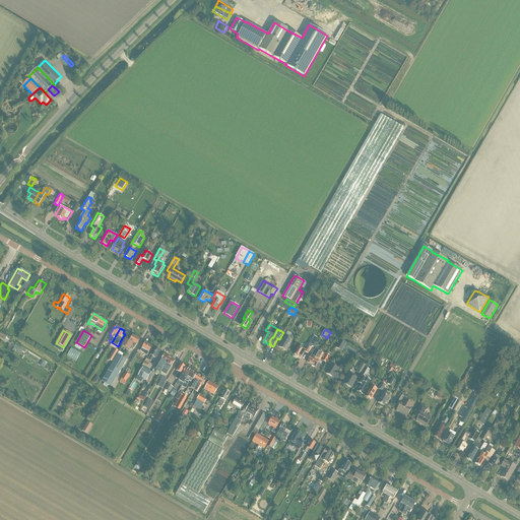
[(293,340),(288,338),(290,336),(283,333),(280,338),(283,340),(279,347),(286,351),(293,340)]
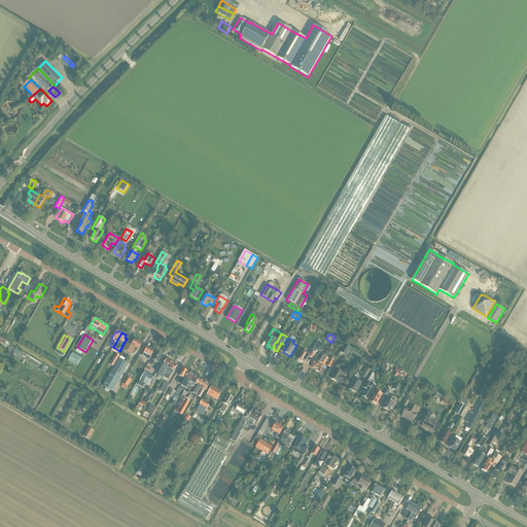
[(137,353),(139,350),(142,344),(135,340),(133,344),(130,342),(124,351),(132,355),(134,351),(137,353)]
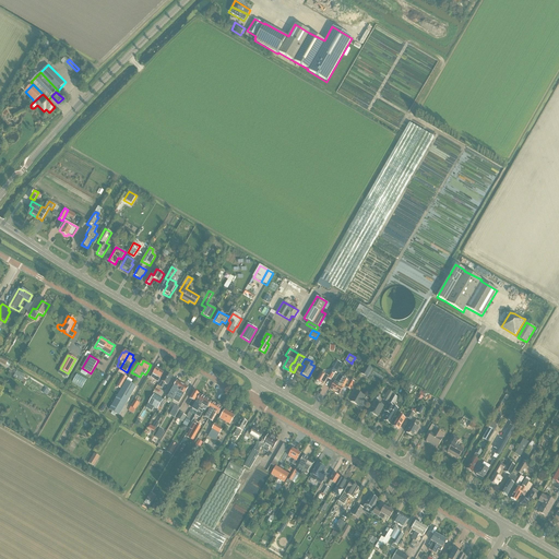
[(368,378),(373,369),(366,365),(360,375),(368,378)]
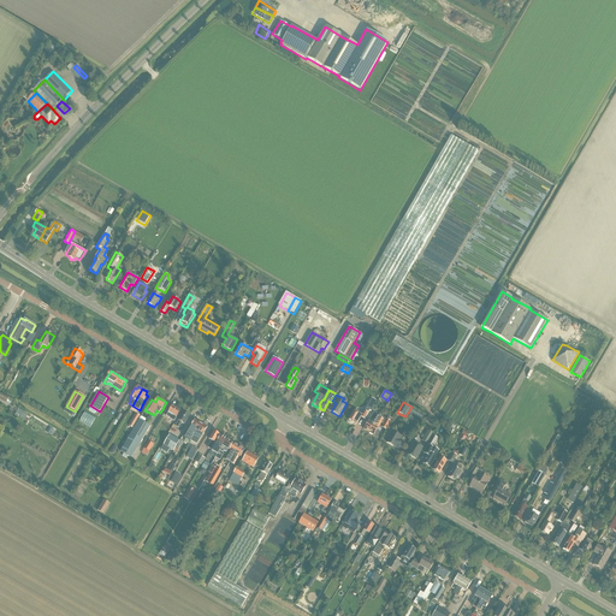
[(361,418),(365,420),(368,413),(369,410),(372,412),(373,408),(369,406),(367,409),(366,408),(362,415),(355,410),(349,420),(350,421),(350,422),(353,424),(354,424),(354,422),(357,425),(361,418)]
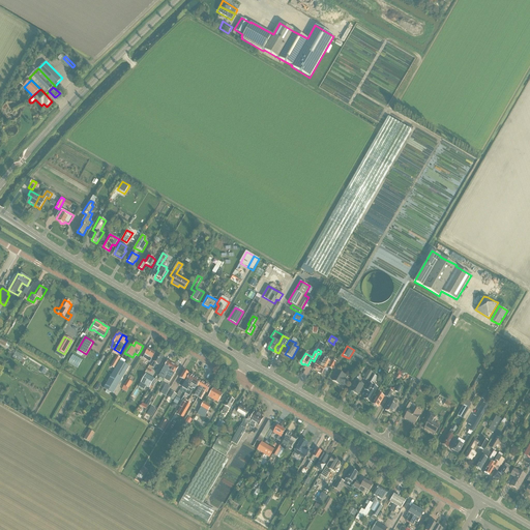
[(148,356),(152,359),(155,354),(148,350),(144,358),(146,359),(148,356)]
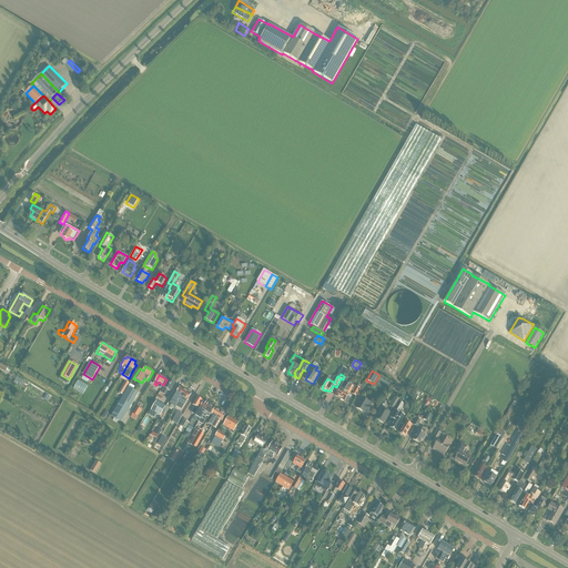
[(382,377),(379,381),(393,387),(395,383),(382,377)]
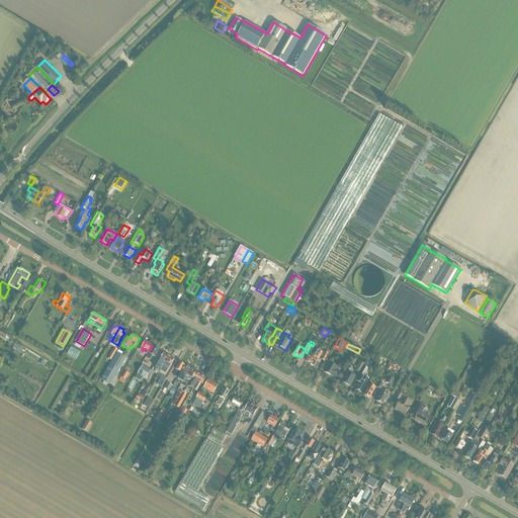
[(76,346),(73,351),(82,356),(85,350),(76,346)]
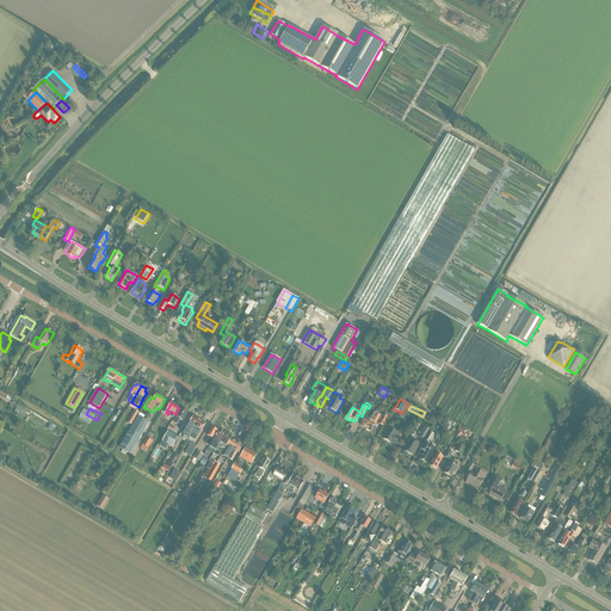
[(187,413),(187,412),(184,409),(183,409),(181,409),(177,418),(174,423),(178,425),(180,420),(183,421),(187,413)]
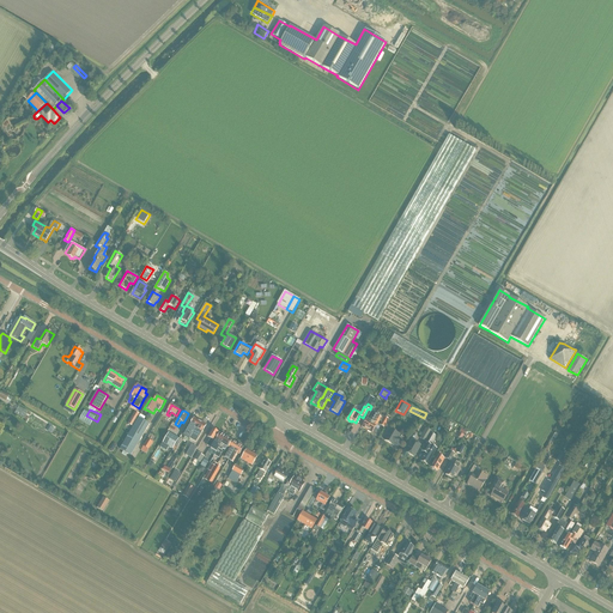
[(211,422),(217,414),(212,411),(206,418),(211,422)]
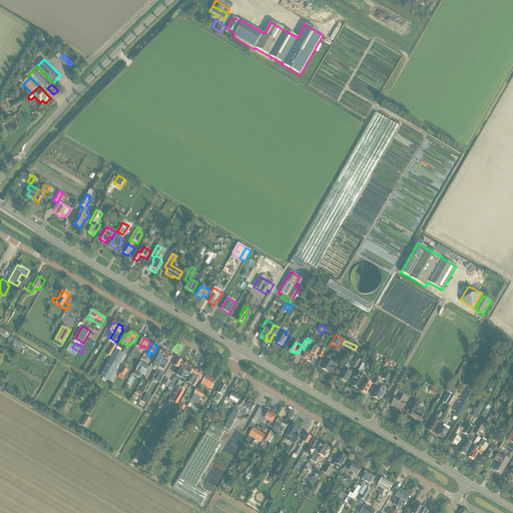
[(322,358),(325,353),(326,351),(319,348),(320,347),(319,346),(317,344),(315,347),(314,349),(308,360),(312,363),(318,352),(319,353),(321,354),(319,356),(322,358)]
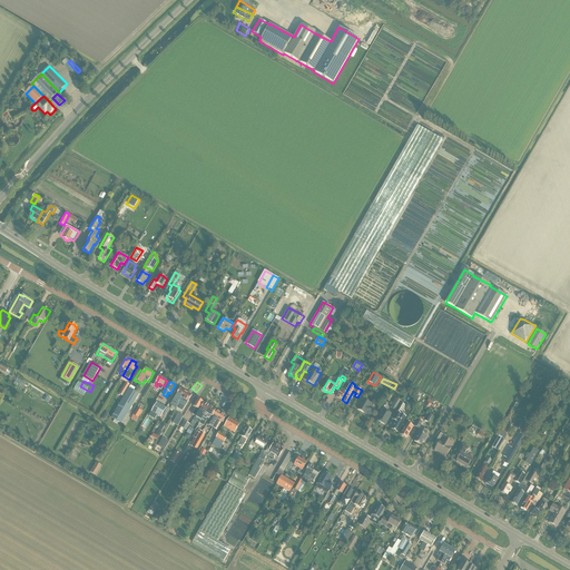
[(342,400),(349,387),(346,385),(343,390),(341,389),(336,397),(342,400)]
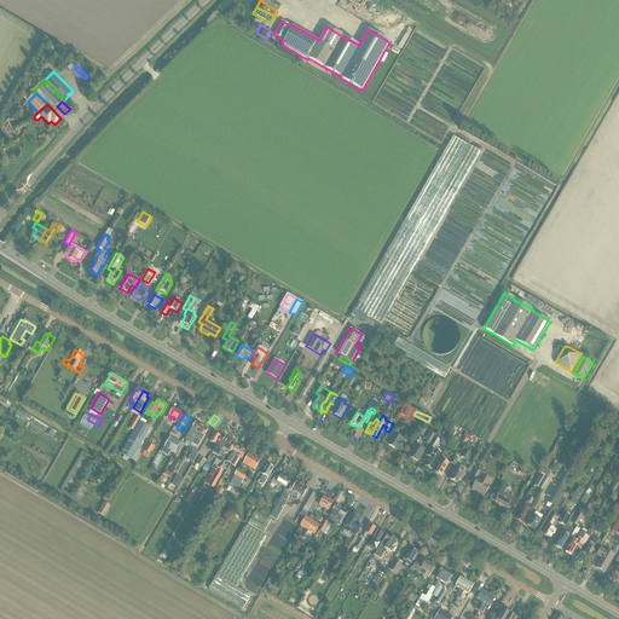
[(192,443),(203,426),(201,424),(201,423),(198,422),(197,422),(196,421),(186,439),(192,443)]
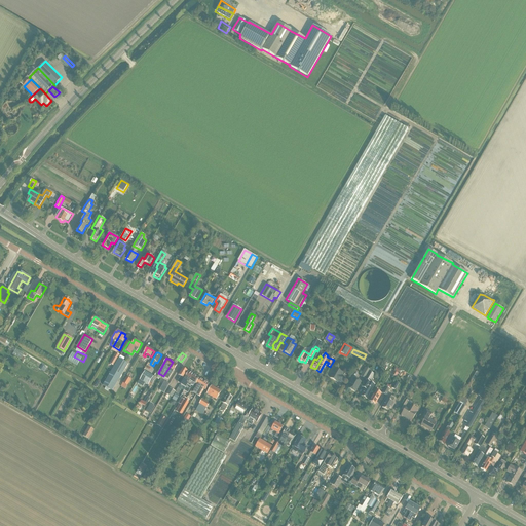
[(119,359),(103,385),(106,387),(109,389),(113,391),(128,364),(123,361),(119,359)]
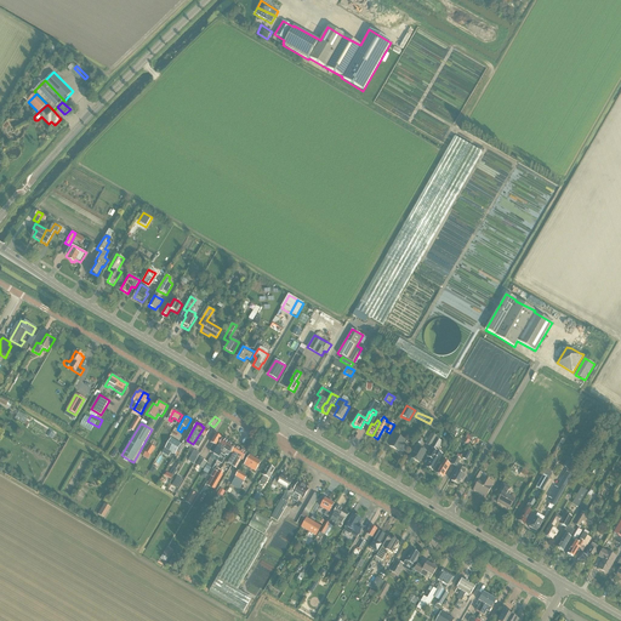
[(206,428),(204,427),(193,444),(192,445),(198,449),(210,431),(209,429),(206,428)]
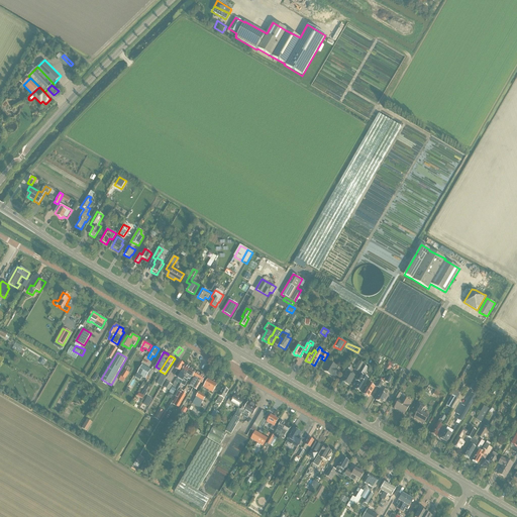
[(359,373),(363,369),(365,365),(358,360),(353,370),(359,373)]
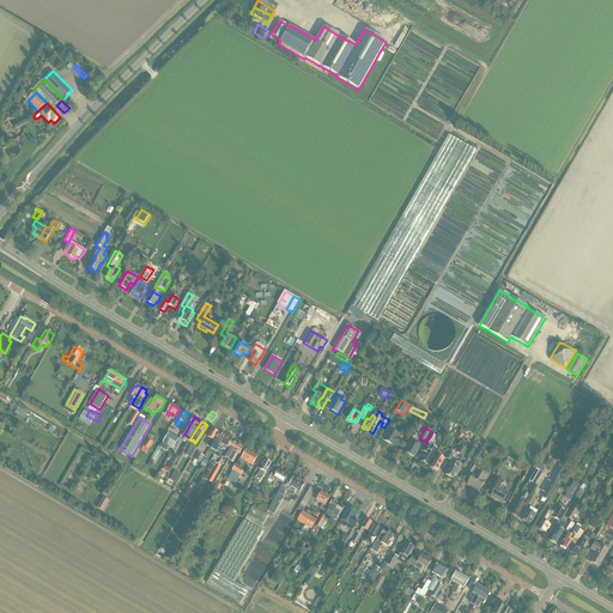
[(210,448),(219,432),(217,431),(217,430),(214,429),(213,429),(208,437),(212,439),(212,441),(210,439),(206,445),(210,448)]
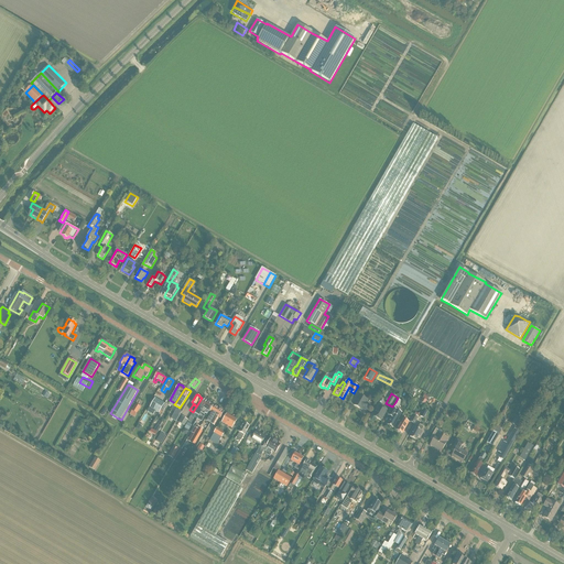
[(367,411),(370,404),(367,402),(368,400),(359,396),(354,405),(361,410),(362,409),(367,411)]
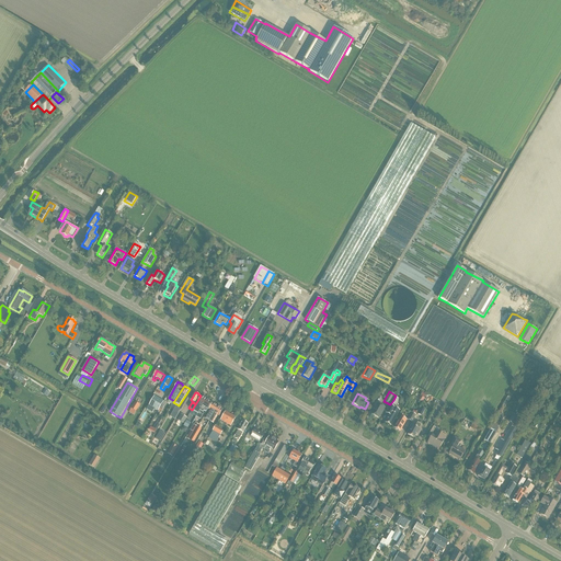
[(149,405),(159,411),(164,402),(155,396),(149,405)]
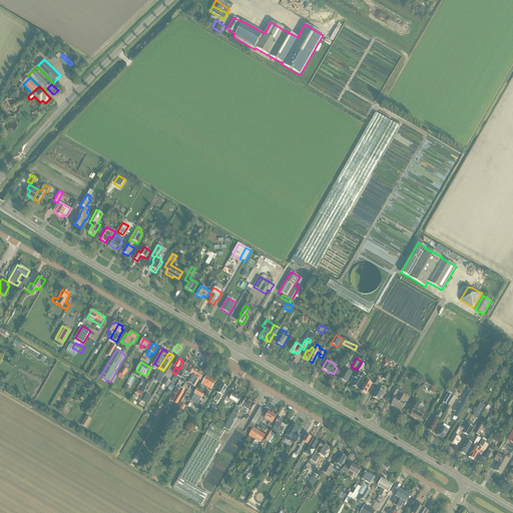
[(181,378),(189,366),(184,363),(176,376),(181,378)]
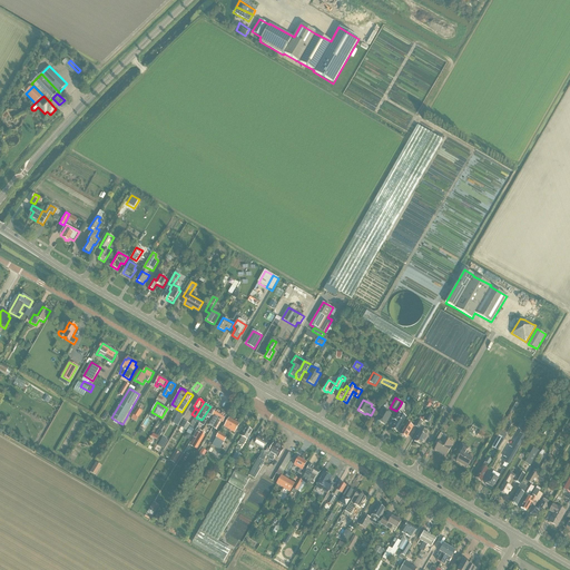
[(207,418),(209,419),(215,409),(210,406),(202,420),(199,423),(204,425),(205,423),(206,423),(207,420),(206,420),(207,418)]
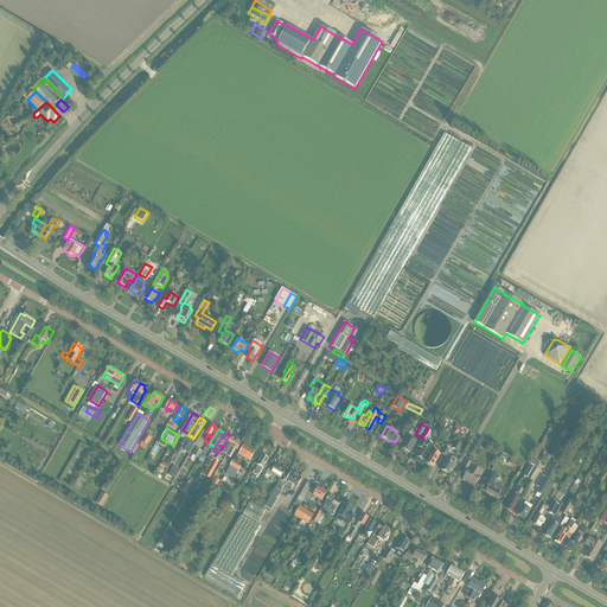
[(430,435),(427,434),(426,433),(422,438),(423,439),(423,440),(422,439),(419,446),(422,448),(417,458),(423,460),(433,446),(427,442),(430,435)]
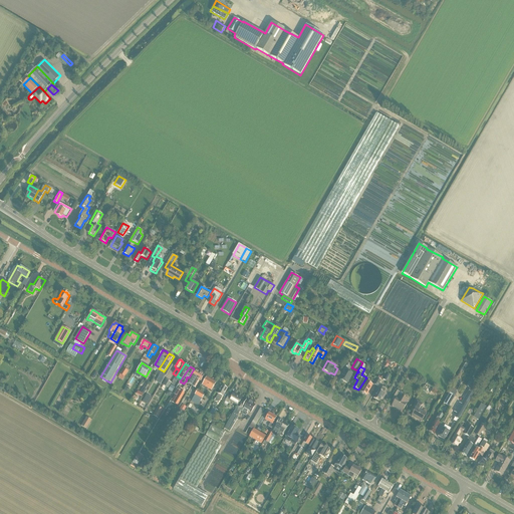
[(123,368),(119,374),(120,374),(124,376),(127,370),(123,368)]
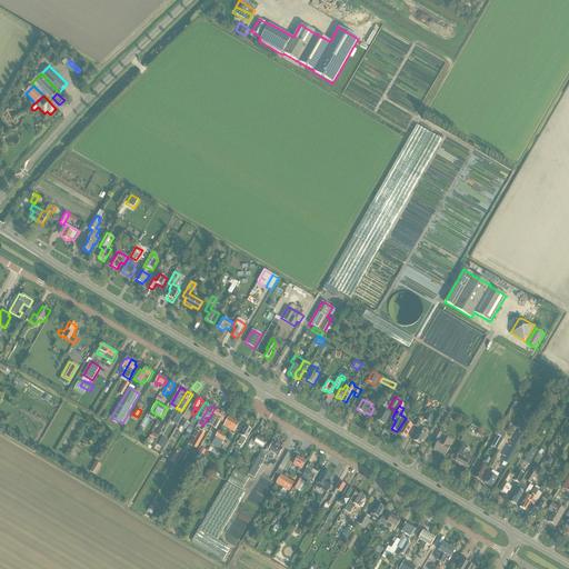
[(221,412),(216,409),(212,416),(212,417),(208,425),(212,427),(221,412)]
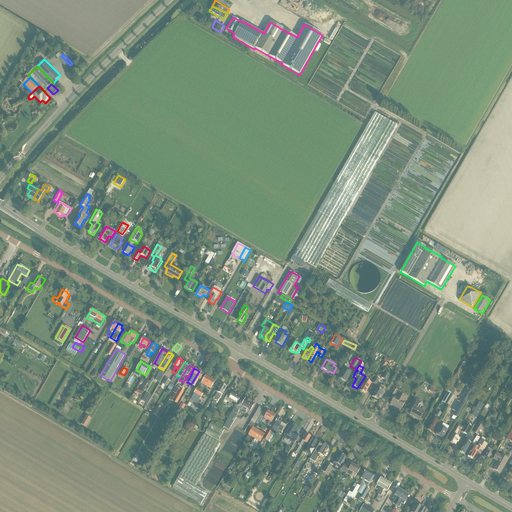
[(346,382),(352,372),(345,368),(339,378),(346,382)]
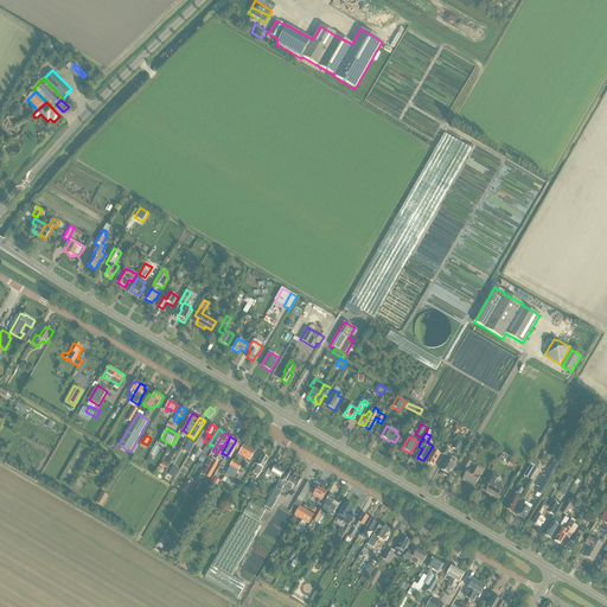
[(196,443),(190,440),(184,451),(190,454),(196,443)]
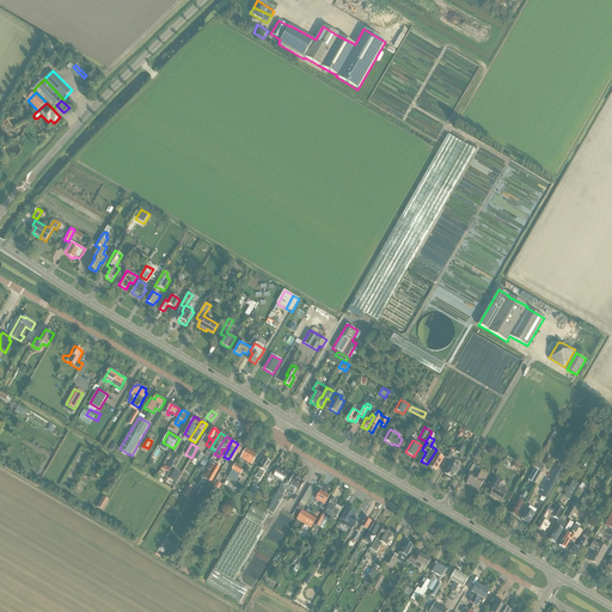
[(238,453),(239,454),(243,447),(238,444),(228,459),(233,461),(238,453)]
